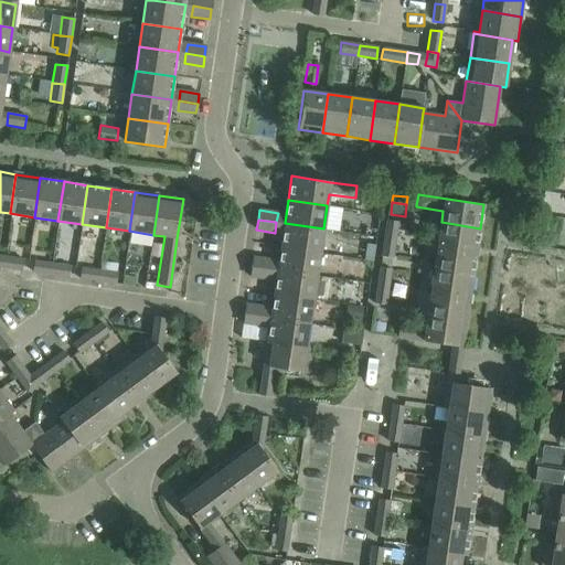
[(387,220),(384,238),(395,240),(398,222),(387,220)]
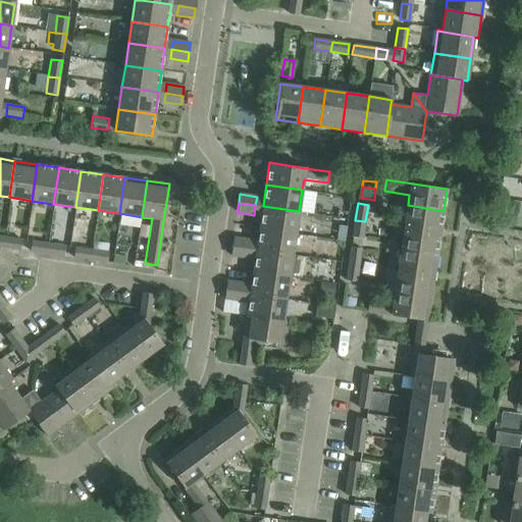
[(408,205),(404,227),(440,232),(444,211),(408,205)]
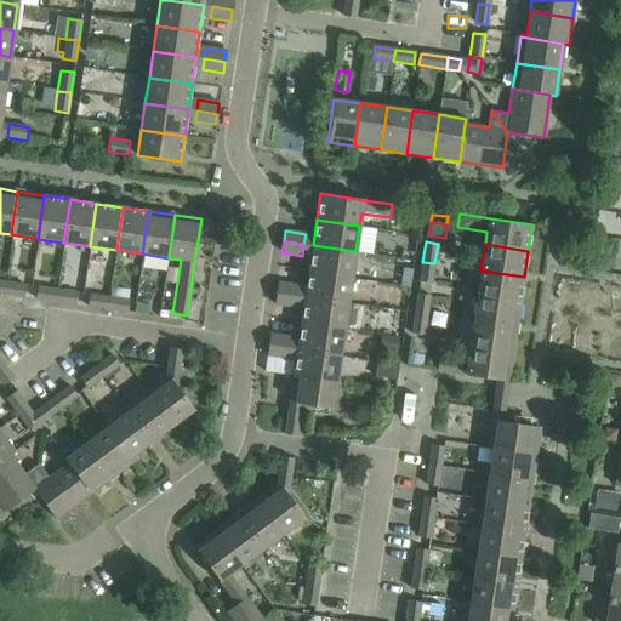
[(313,245),(308,272),(352,278),(355,251),(313,245)]
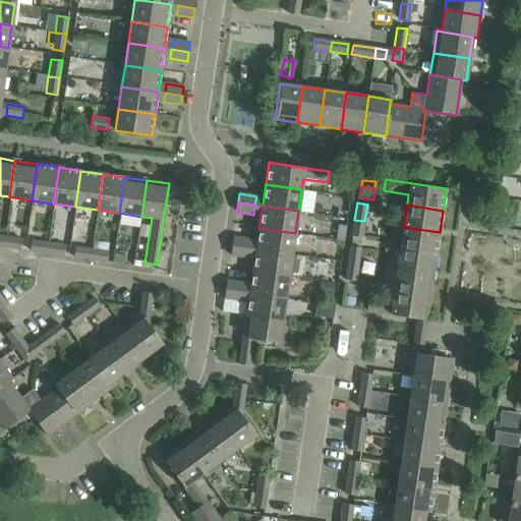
[(364,221),(354,220),(352,237),(362,238),(364,221)]
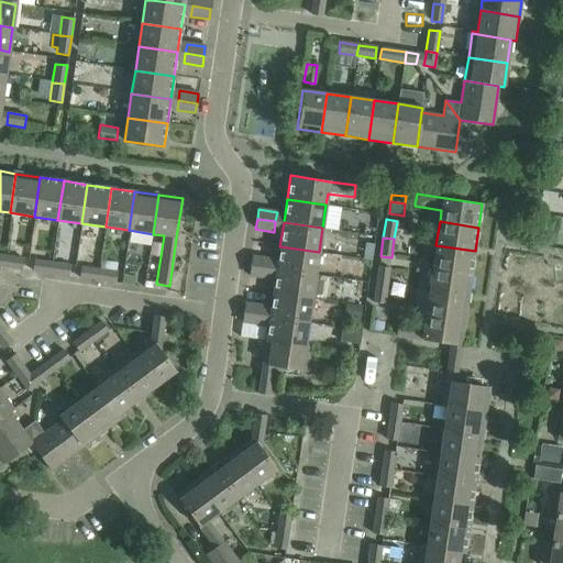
[(435,245),(432,269),(472,275),(475,251),(435,245)]
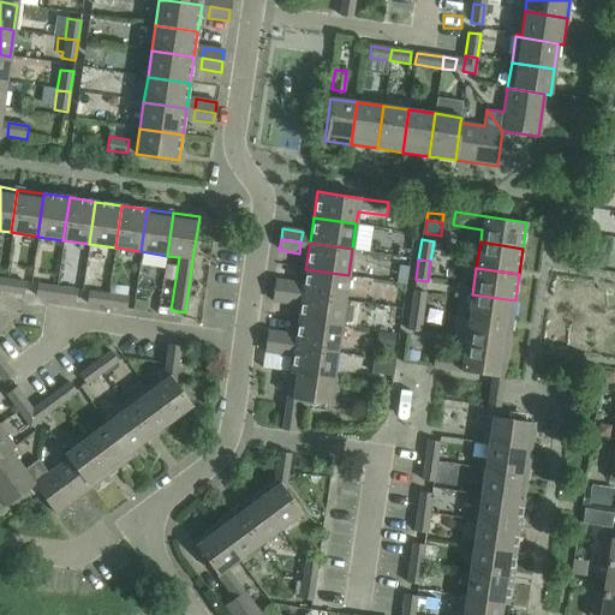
[(348,275),(305,269),(302,294),(345,300),(348,275)]
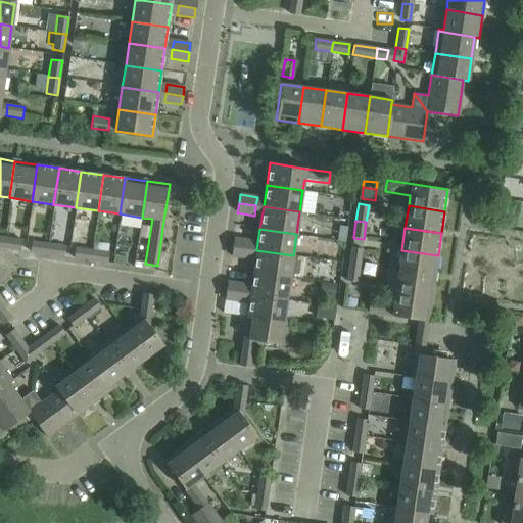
[(21,240),(3,238),(2,247),(20,250),(21,240)]
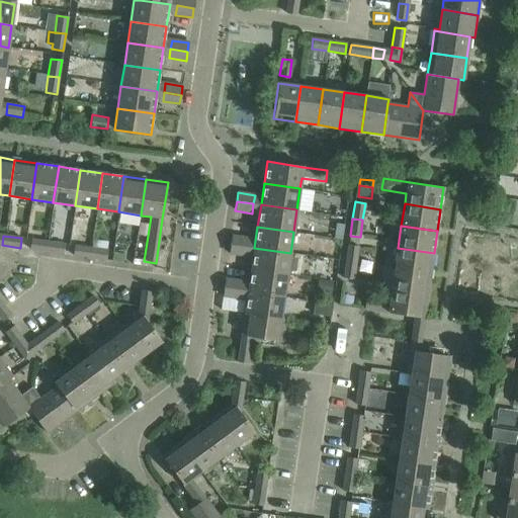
[(248,238),(232,236),(230,244),(247,247),(248,238)]
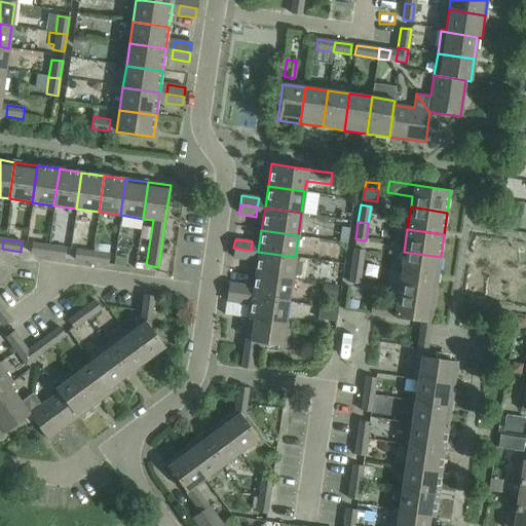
[(31,243),(30,253),(45,256),(47,246),(31,243)]
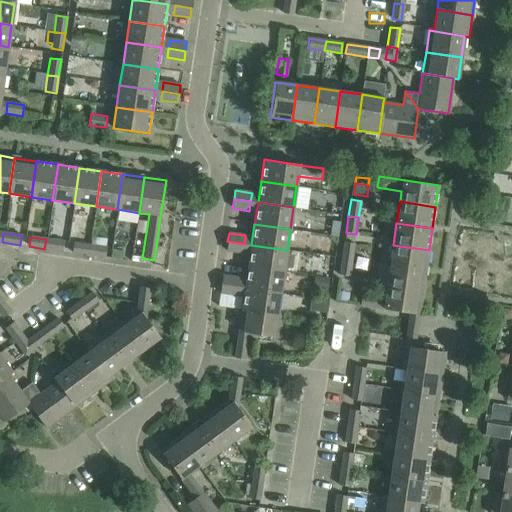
[(63,242),(46,239),(44,249),(62,251),(63,242)]
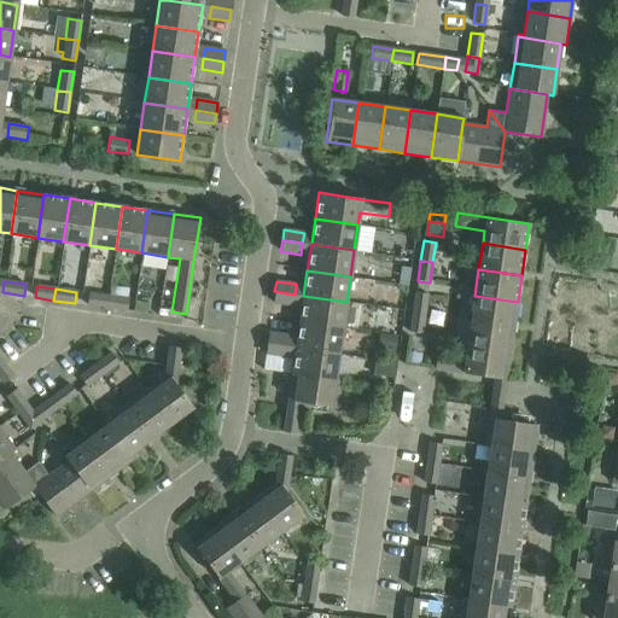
[(295,295),(274,291),(273,303),(293,305),(295,295)]
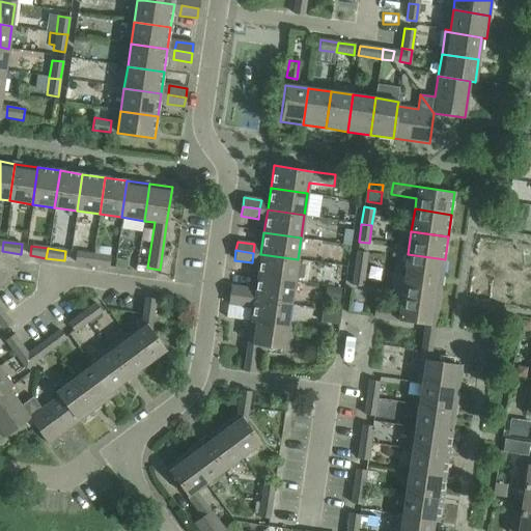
[(358,251),(355,269),(365,270),(368,253),(358,251)]
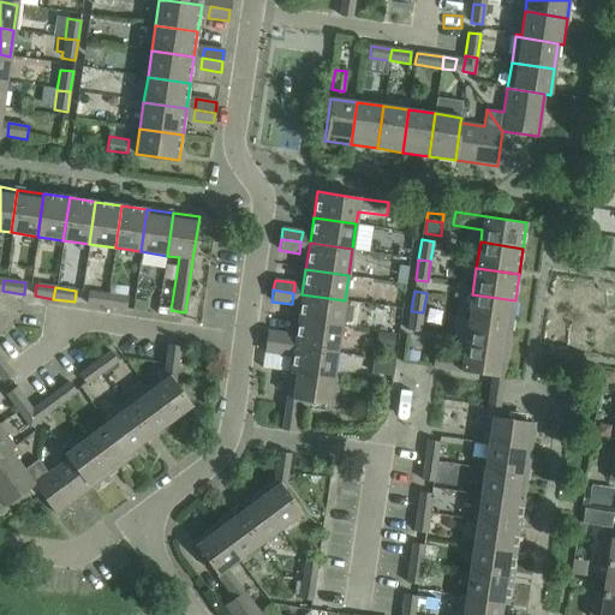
[(106,306),(108,294),(88,292),(87,304),(106,306)]
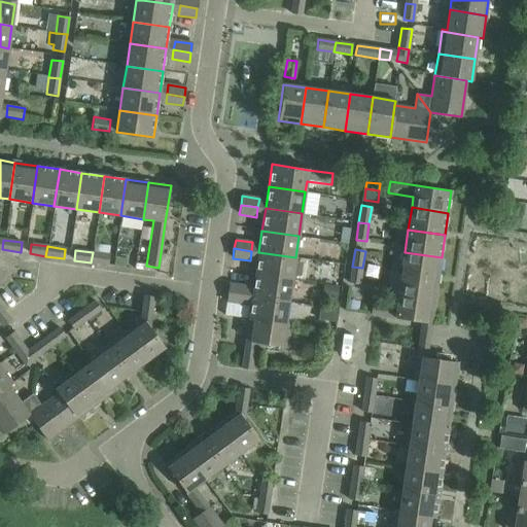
[(109,255),(93,252),(91,262),(108,265),(109,255)]
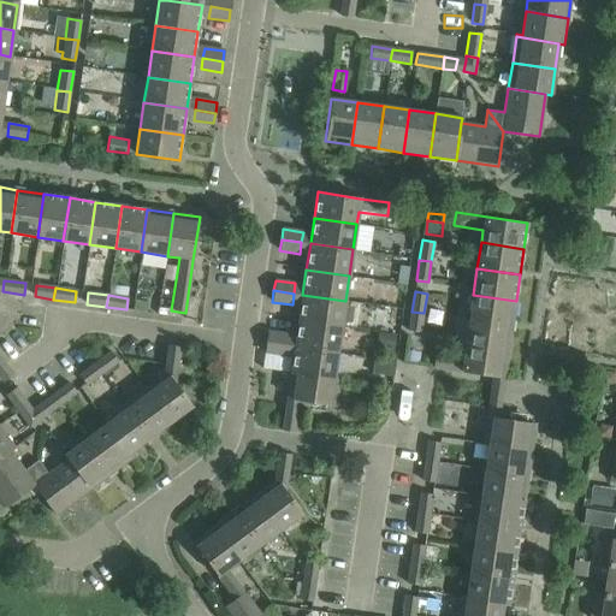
[(302,295),(298,320),(341,327),(345,301),(302,295)]
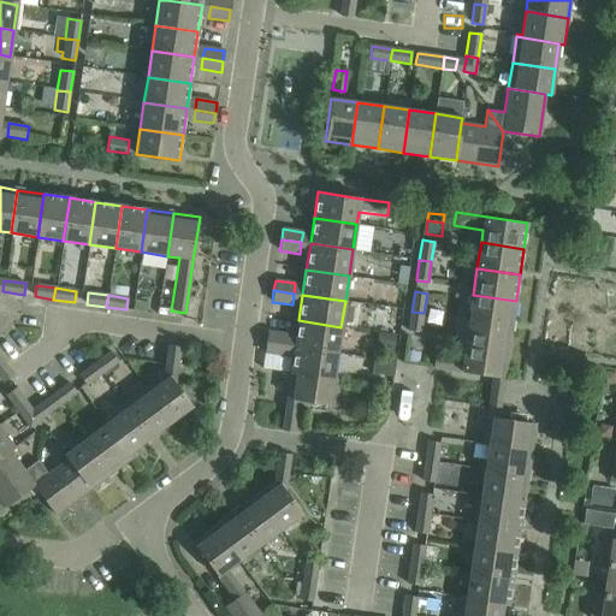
[(516,301),(473,295),(469,320),(511,326),(516,301)]
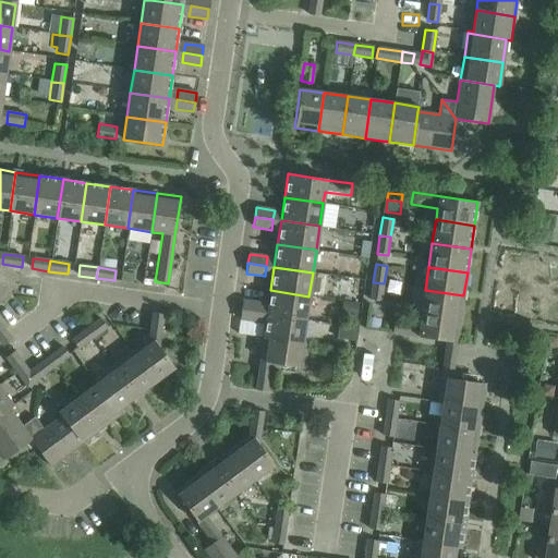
[(384,283),(373,282),(370,300),(381,302),(384,283)]
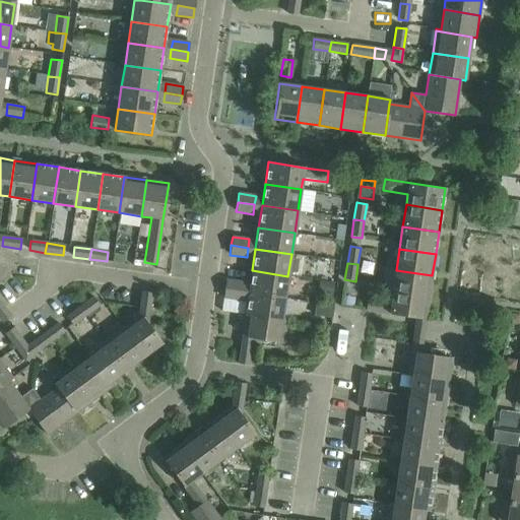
[(252,270),(249,293),(284,298),(287,276),(252,270)]
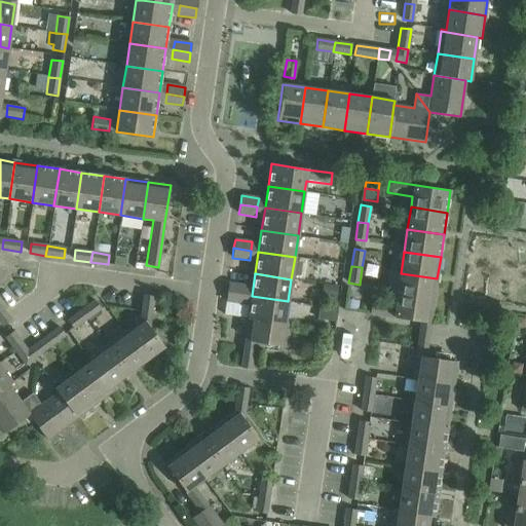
[(401,273),(398,296),(434,301),(437,278),(401,273)]
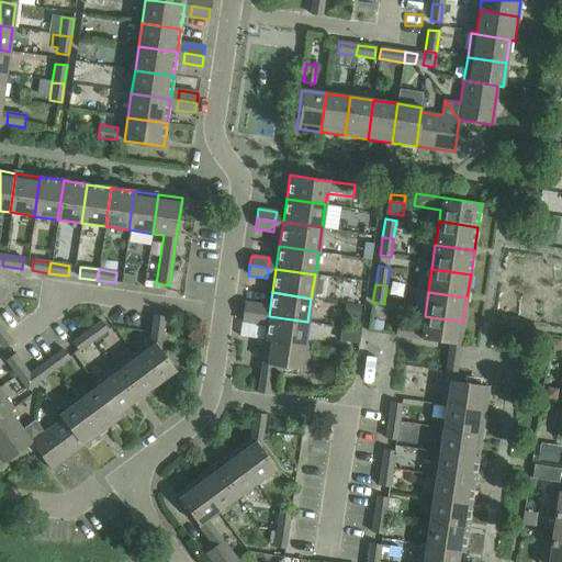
[(262,305),(244,302),(243,312),(261,315),(262,305)]
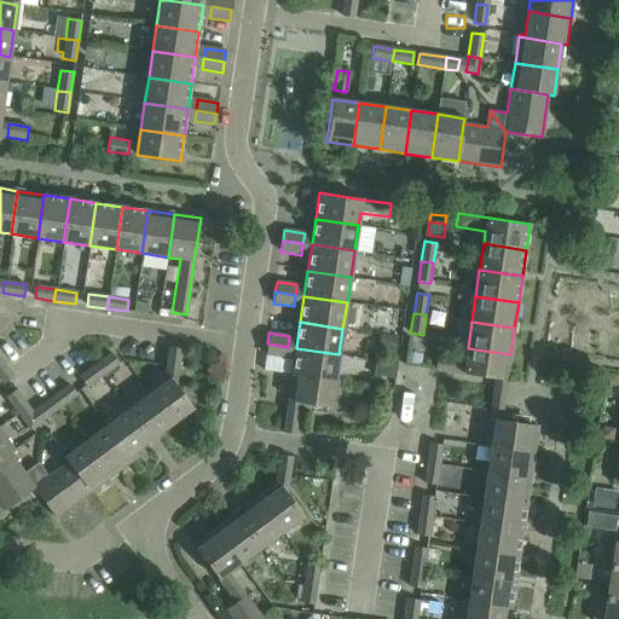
[(267,343),(266,354),(285,358),(288,347),(267,343)]
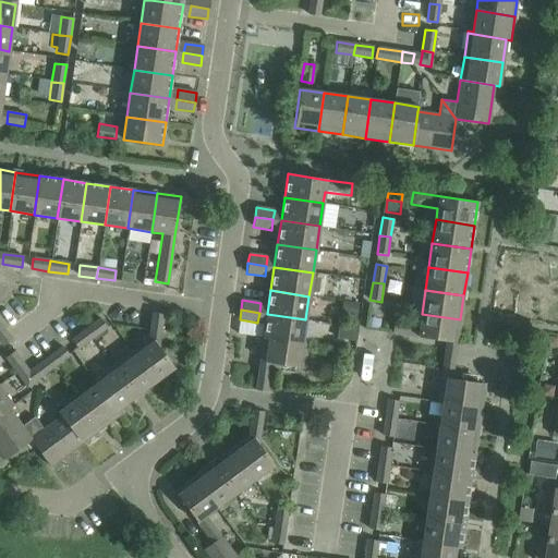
[(153,313),(149,330),(149,331),(160,332),(162,315),(153,313)]
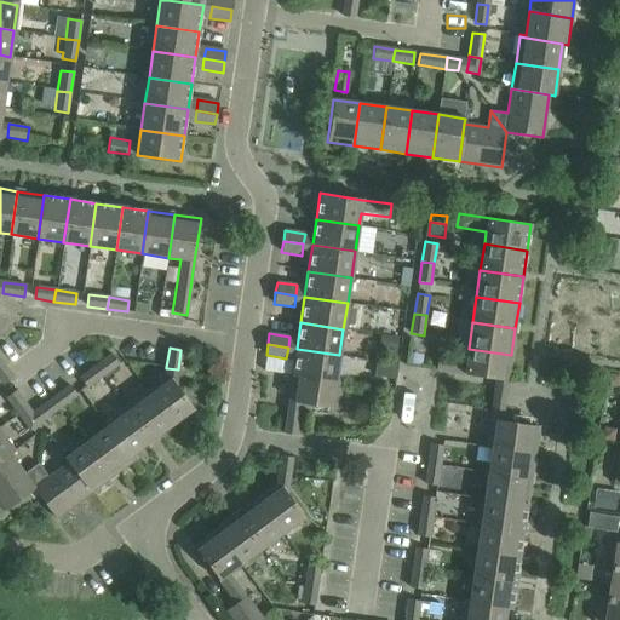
[(297,349),(293,374),(336,380),(339,355),(297,349)]
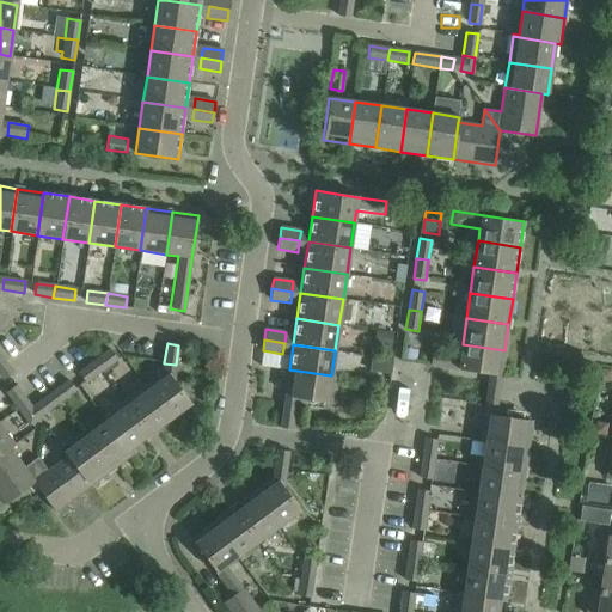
[(505,350),(463,344),(459,369),(501,377),(505,350)]
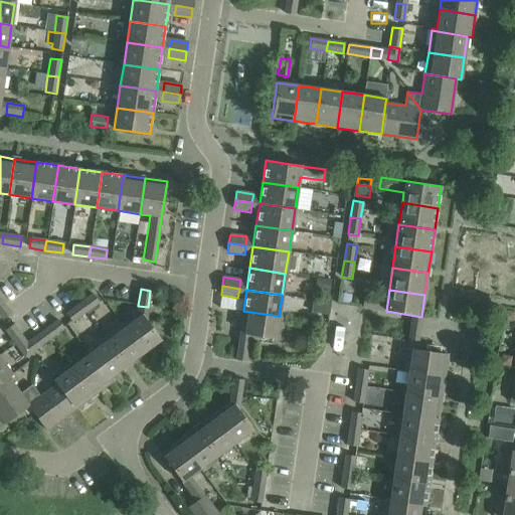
[(93,295),(79,305),(86,312),(99,302),(93,295)]
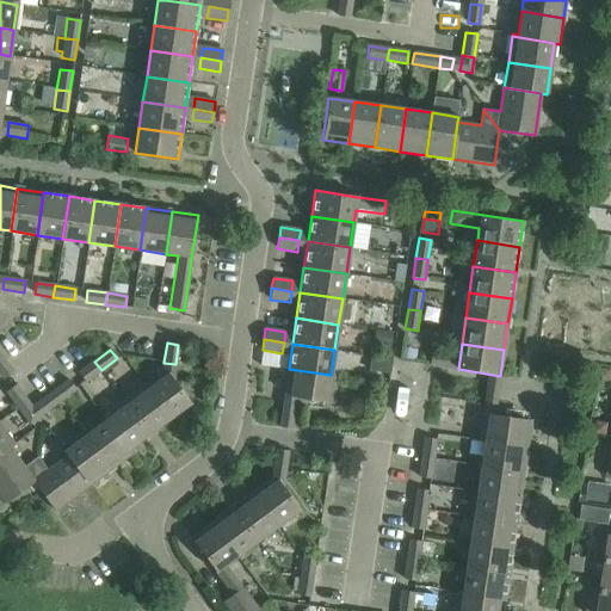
[(431,353),(430,365),(449,368),(451,357),(431,353)]
